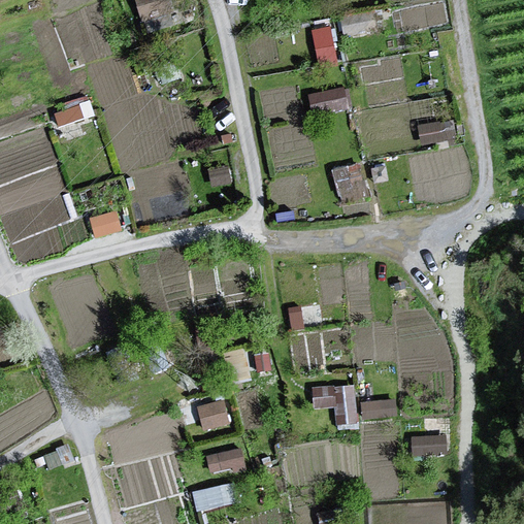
[(153,0),(135,0),(142,24),(159,20),(153,0)]
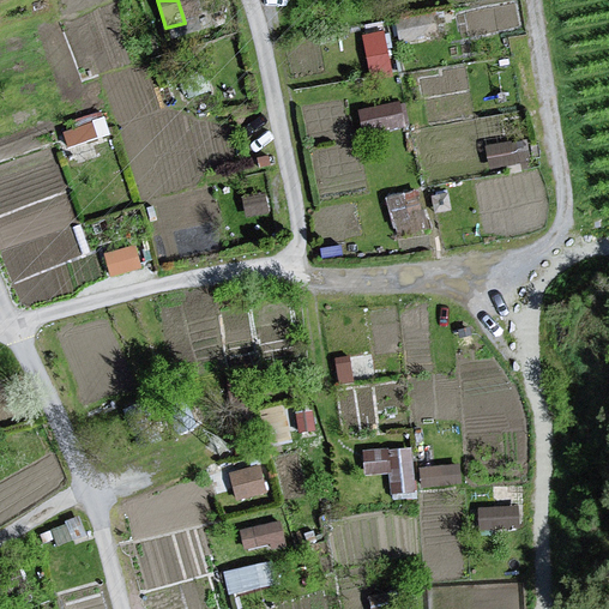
[(386,31),(362,34),(367,74),(391,71),(386,31)]
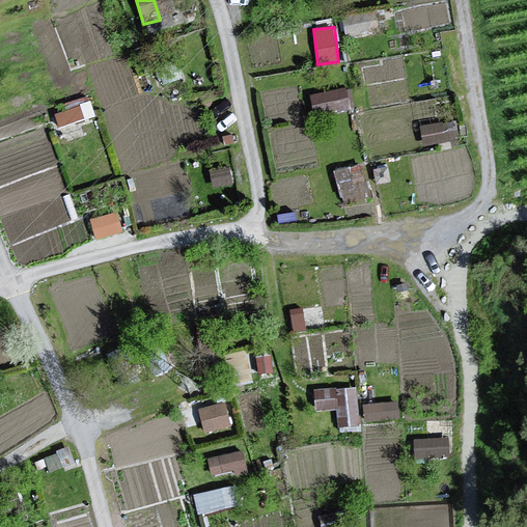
[(348,91),(310,93),(311,110),(348,109),(348,91)]
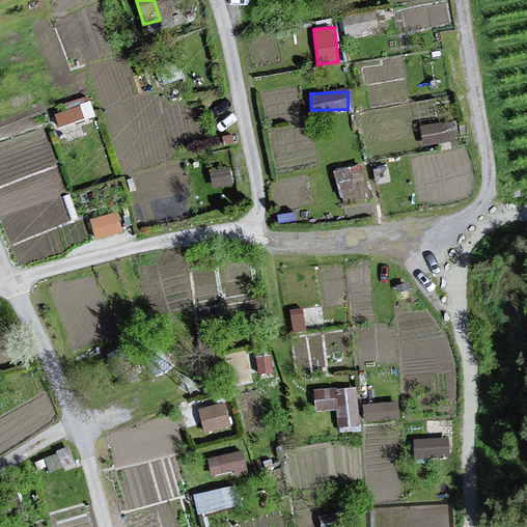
[(90,225),(94,239),(120,231),(117,218),(90,225)]
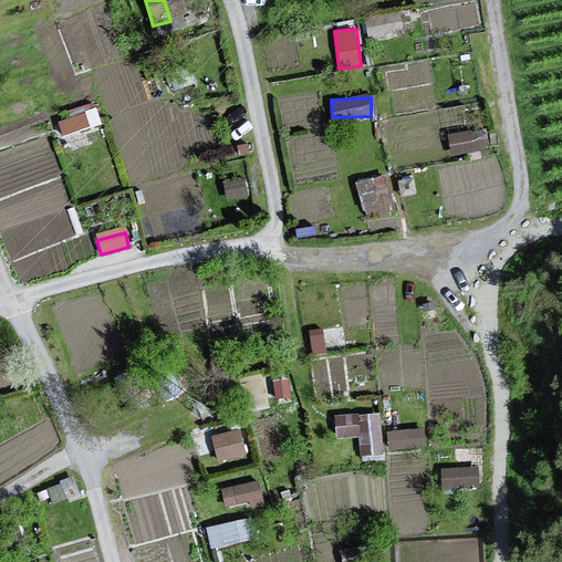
[(383,458),(382,414),(333,415),(334,438),(357,438),(358,458),(383,458)]
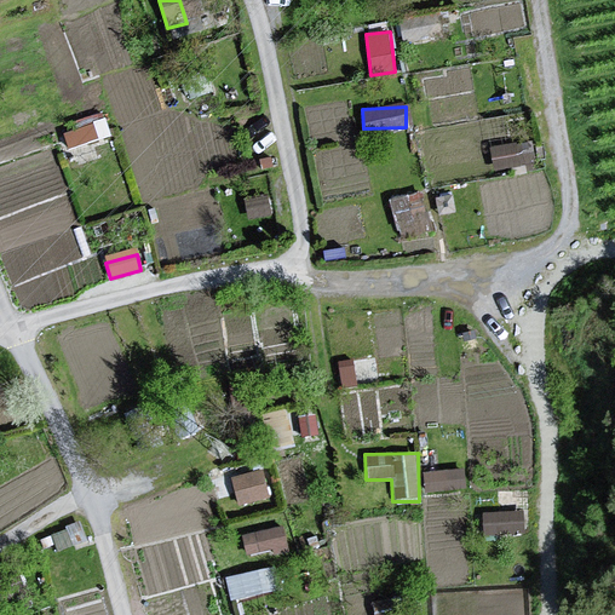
[(263,469),(231,476),(239,507),(270,500),(263,469)]
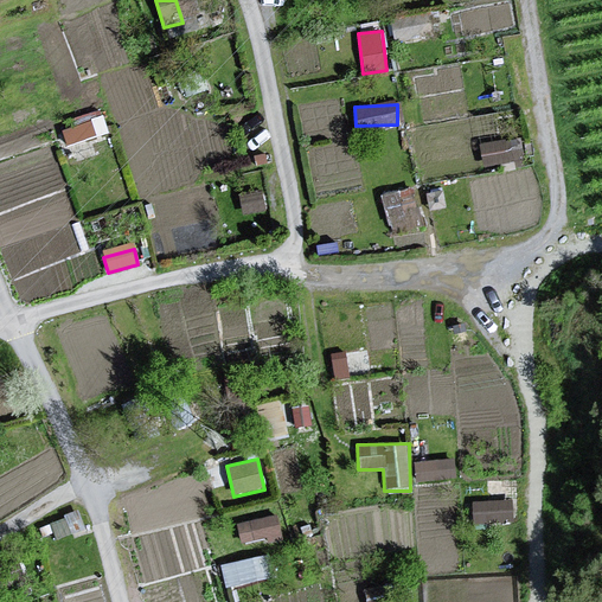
[(412,461),(414,481),(455,480),(454,459),(412,461)]
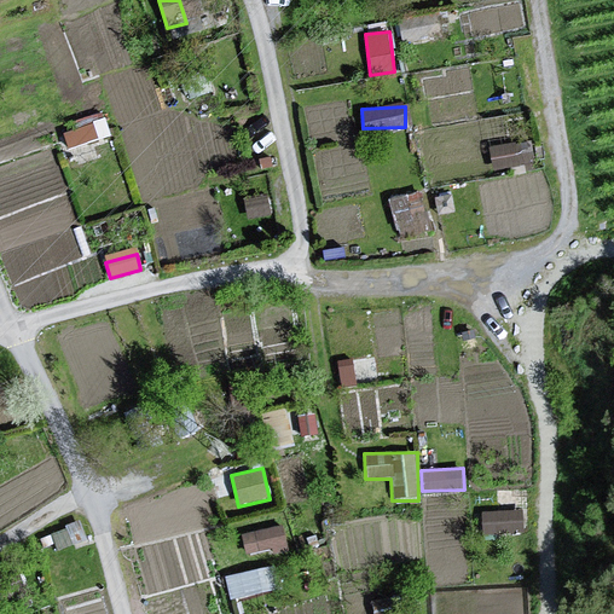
[(281,525),(241,534),(245,557),(285,548),(281,525)]
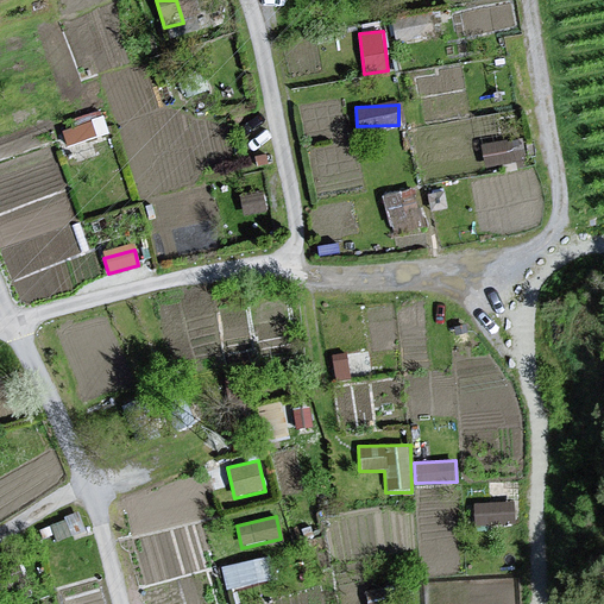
[(227,591),(269,579),(262,557),(220,568),(227,591)]
